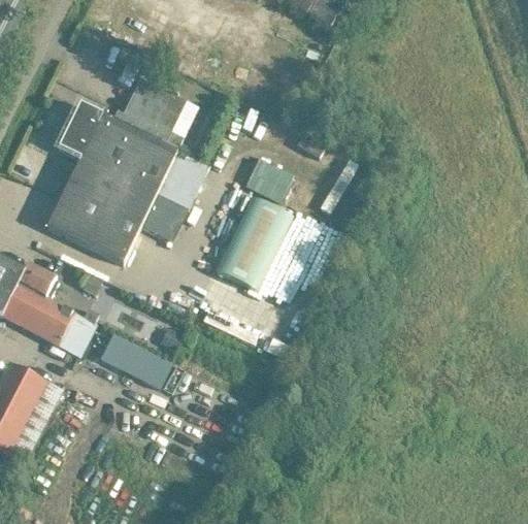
[(132,50),(117,82),(129,88),(144,56),(132,50)]
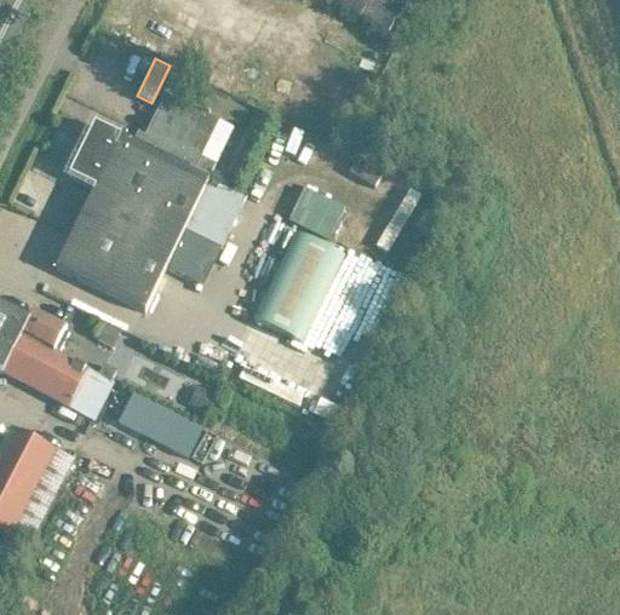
[(217,118),(165,92),(159,104),(168,109),(149,149),(93,122),(68,174),(95,187),(56,268),(142,309),(216,162),(199,154),(217,118)]
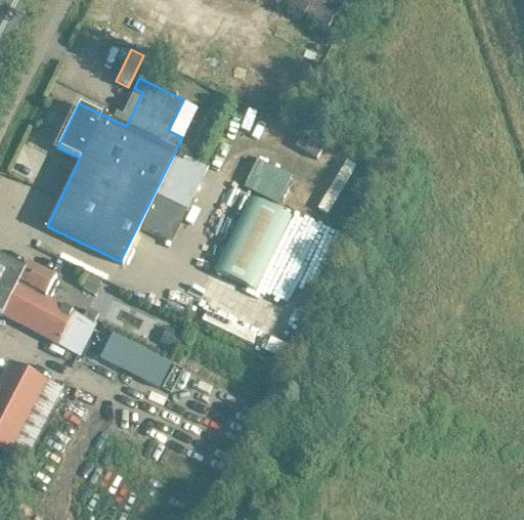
[(193,147),(191,164),(206,166),(208,150),(193,147)]
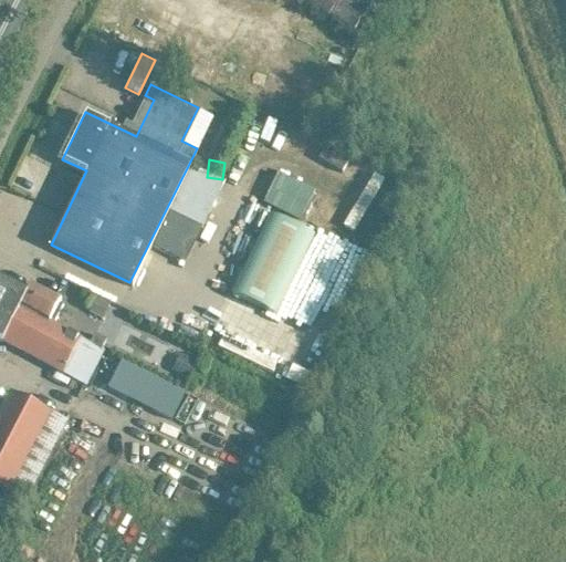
[(95,331),(90,340),(49,319),(51,315),(54,318),(63,301),(59,300),(61,295),(30,281),(25,291),(0,277),(0,336),(83,380),(106,336),(95,331)]
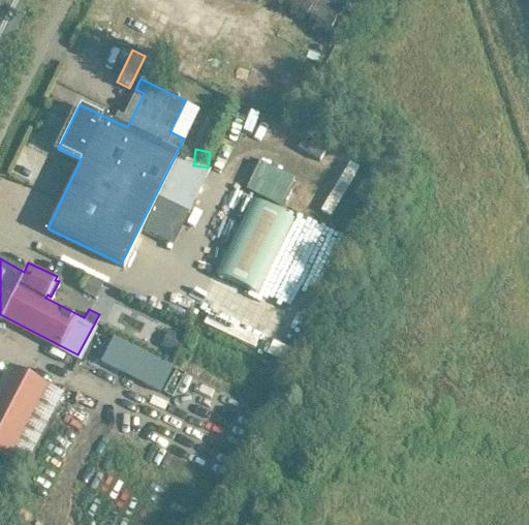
[(167,347),(179,356),(189,342),(178,334),(167,347)]
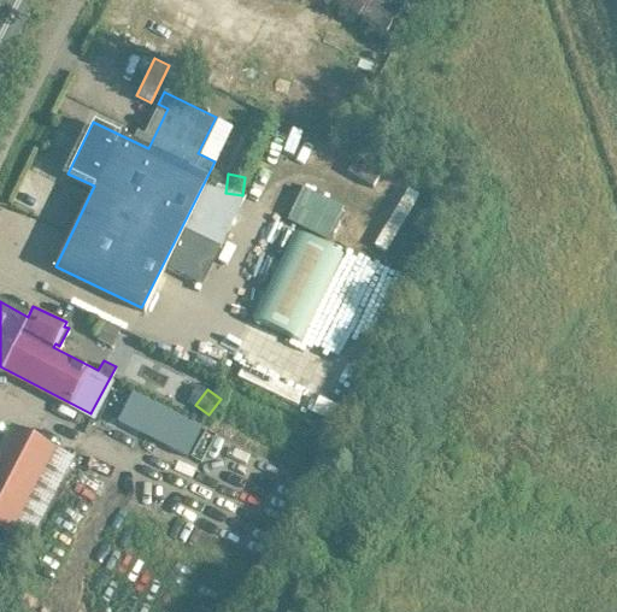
[(0,528),(9,533),(54,445),(12,423),(0,445),(0,528)]
